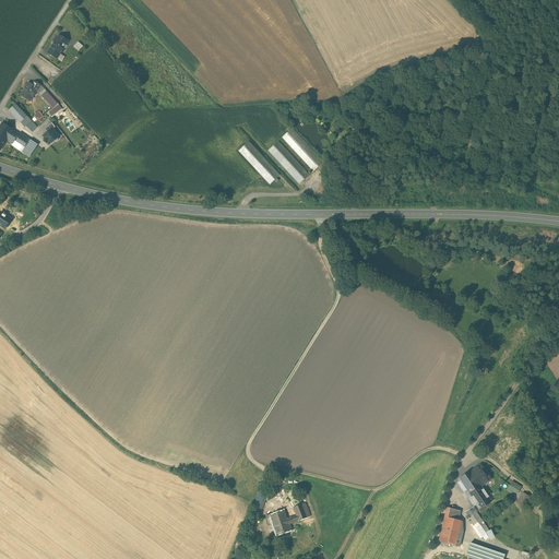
[(68,40),(59,35),(57,38),(56,37),(52,40),(55,42),(63,48),(63,47),(64,48),(66,48),(67,46),(66,45),(68,40)]
